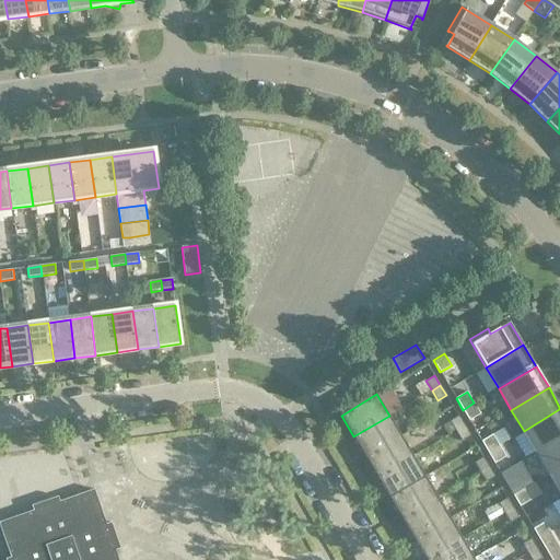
[(480,415),(474,403),(463,410),(469,421),(480,415)]
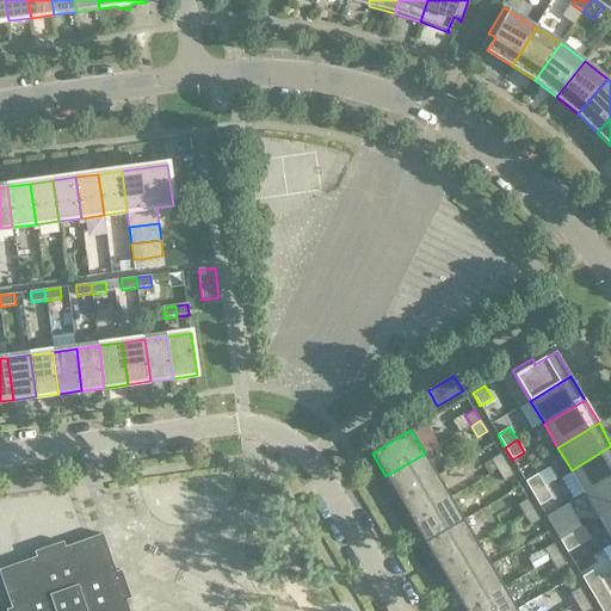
[(610,479),(610,446),(572,470),(585,494),(610,479)]
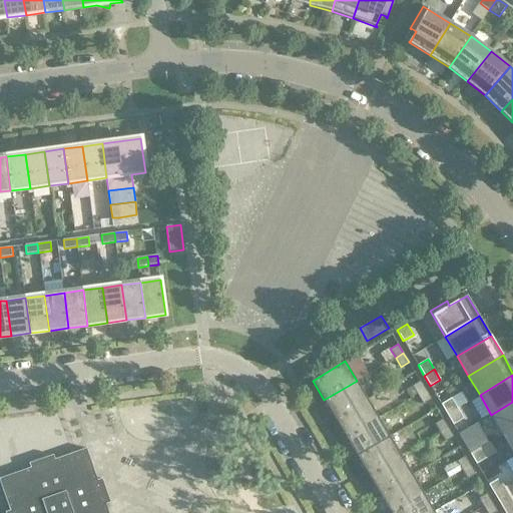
[(368,399),(357,381),(324,400),(335,419),(368,399)]
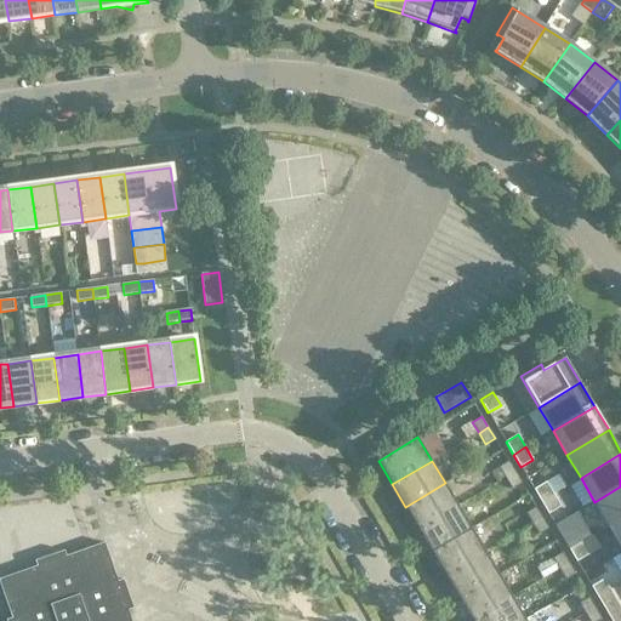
[(514,472),(508,461),(499,467),(506,478),(514,472)]
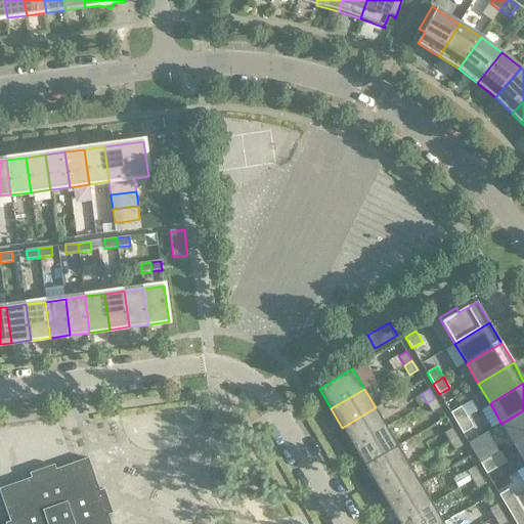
[(440,407),(434,398),(427,403),(432,412),(440,407)]
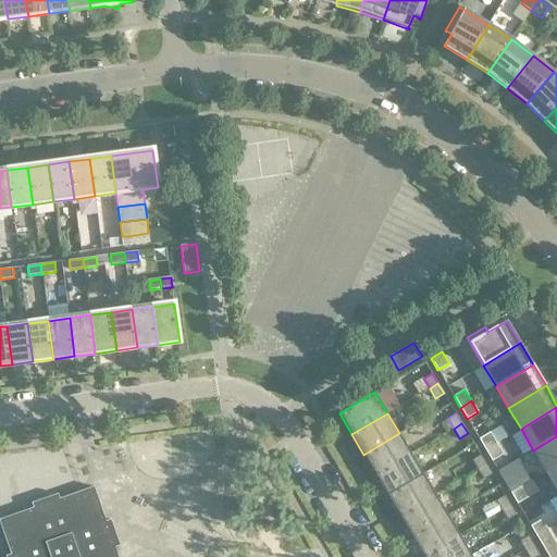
[(490,432),(479,438),(485,450),(496,444),(490,432)]
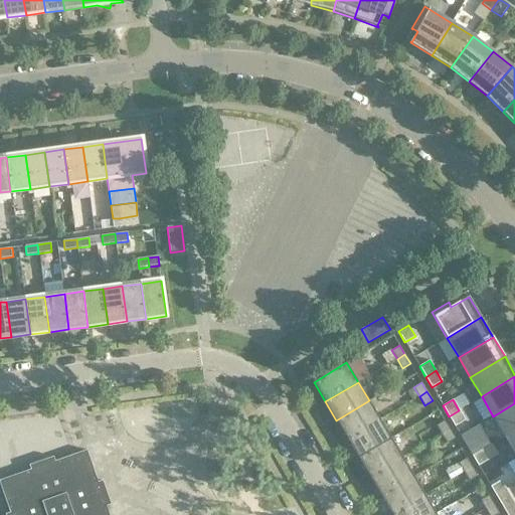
[(380,419),(369,400),(336,420),(347,439),(380,419)]
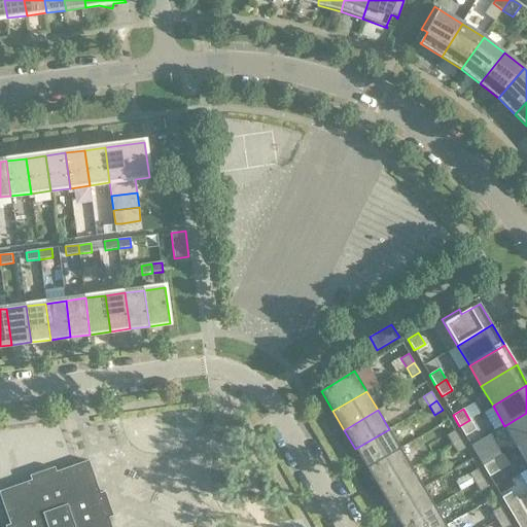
[(526,440),(526,413),(504,426),(517,447),(526,440)]
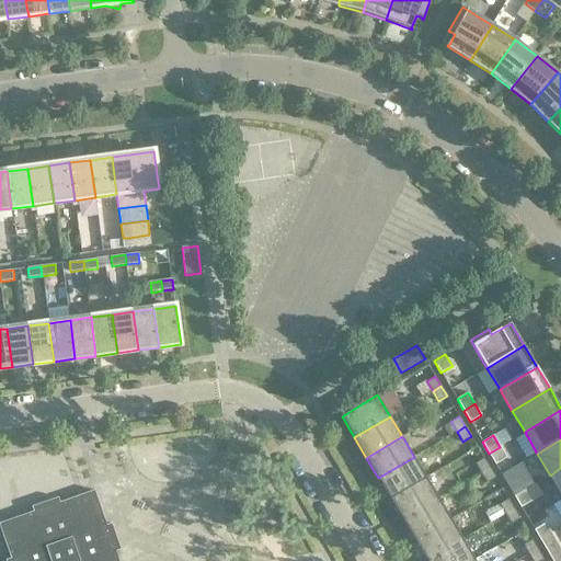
[(507,458),(500,447),(489,454),(495,465),(507,458)]
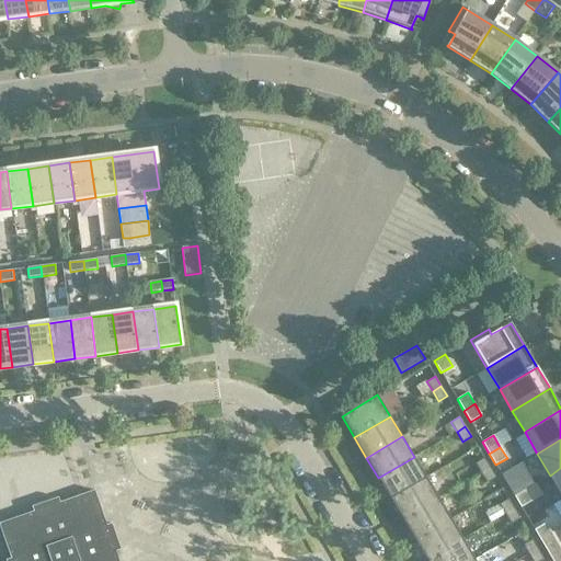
[(426,477),(414,457),(378,478),(390,499),(426,477)]
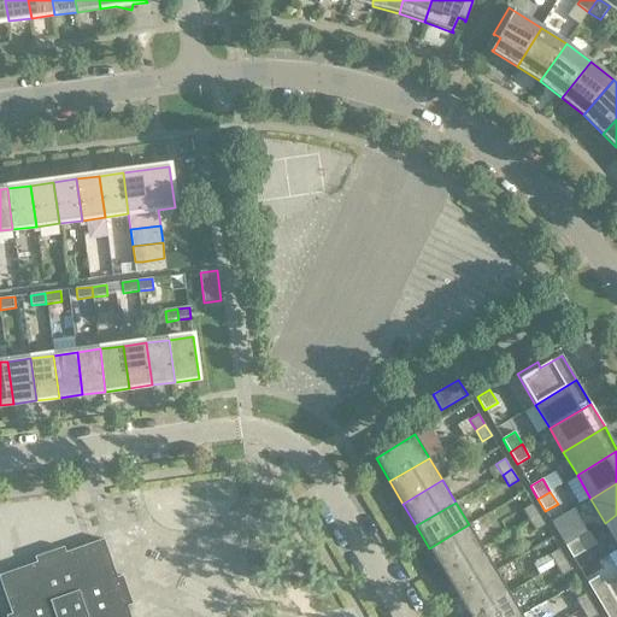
[(539,515),(532,504),(522,510),(529,519),(539,515)]
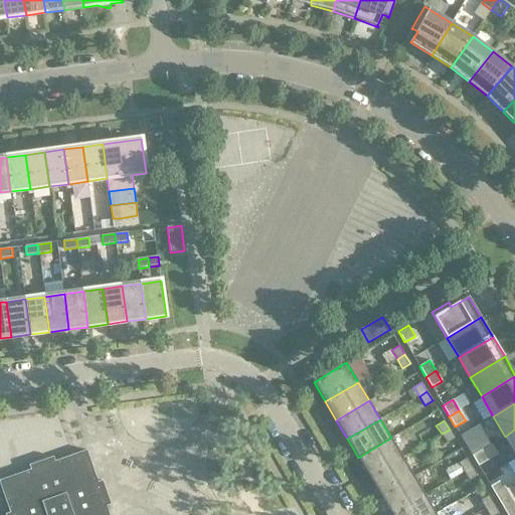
[(455,439),(450,430),(442,434),(447,443),(455,439)]
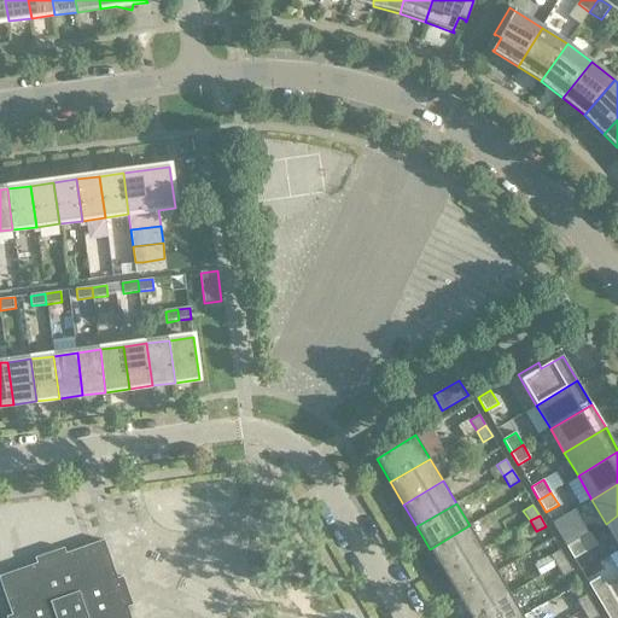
[(617,516),(606,524),(617,543),(617,516)]
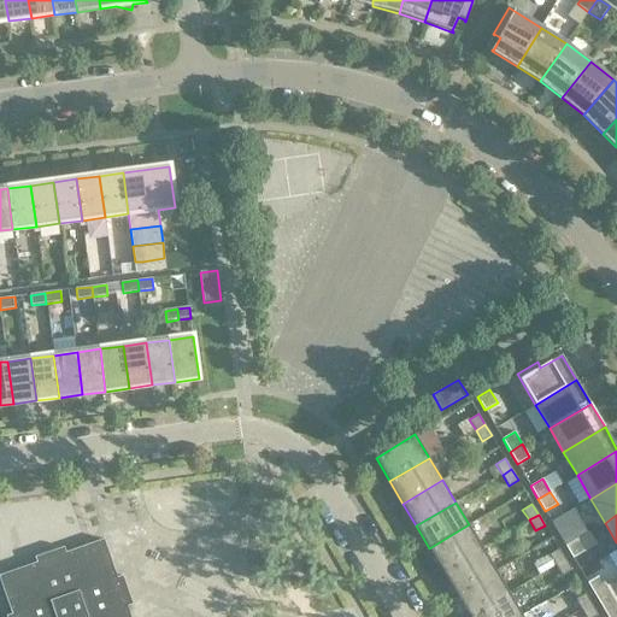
[(482,547),(469,524),(429,548),(444,571),(482,547)]
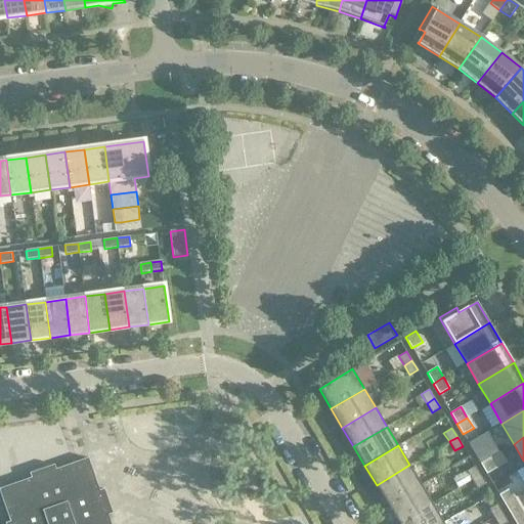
[(485,447),(474,453),(480,464),(491,457),(485,447)]
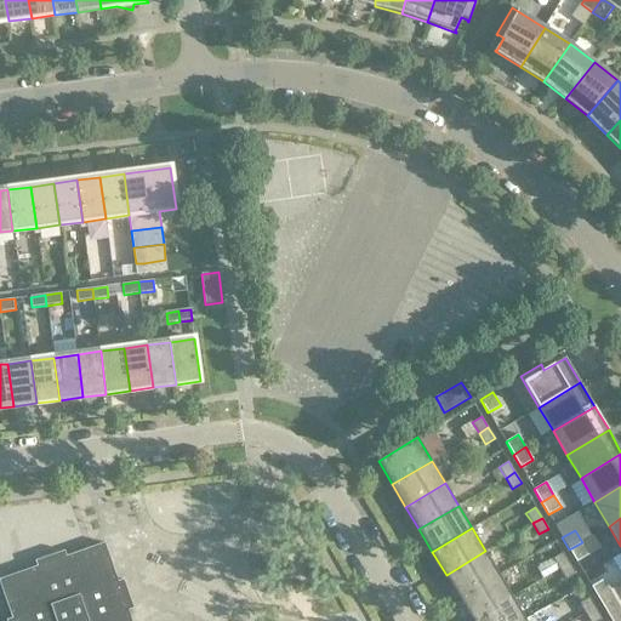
[(590,554),(582,542),(569,550),(576,562),(590,554)]
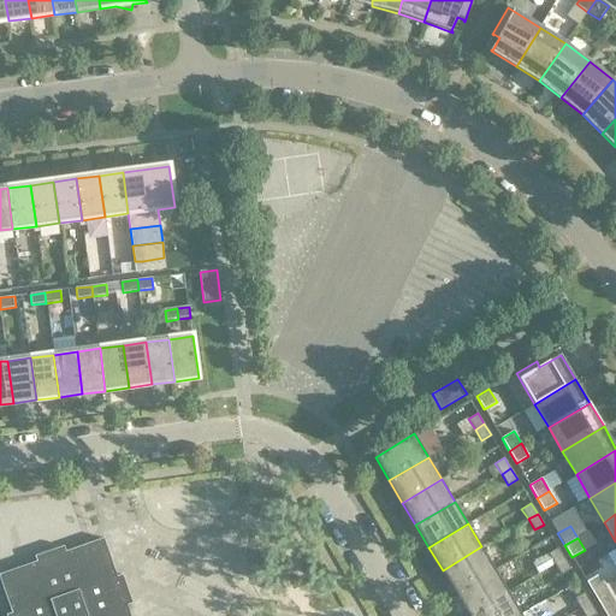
[(0,574),(0,579),(12,614),(6,615),(130,615),(126,605),(132,603),(123,575),(117,578),(104,539),(65,552),(63,546),(36,556),(37,562),(0,574)]
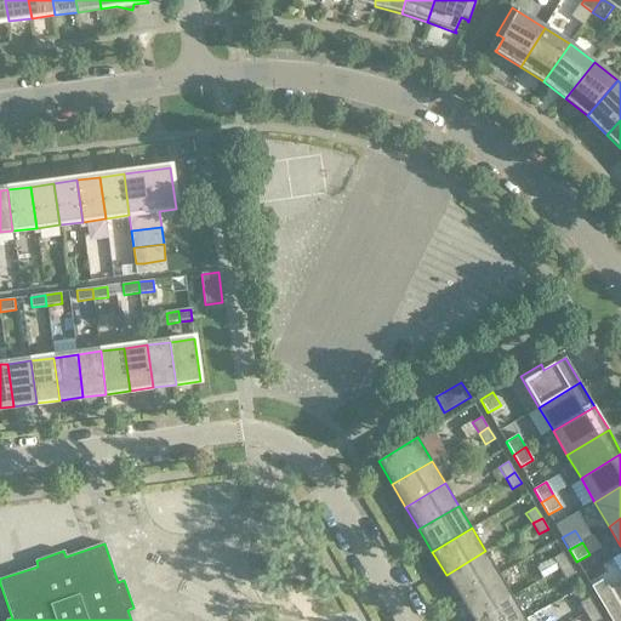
[(499,574),(485,551),(446,575),(460,597),(499,574)]
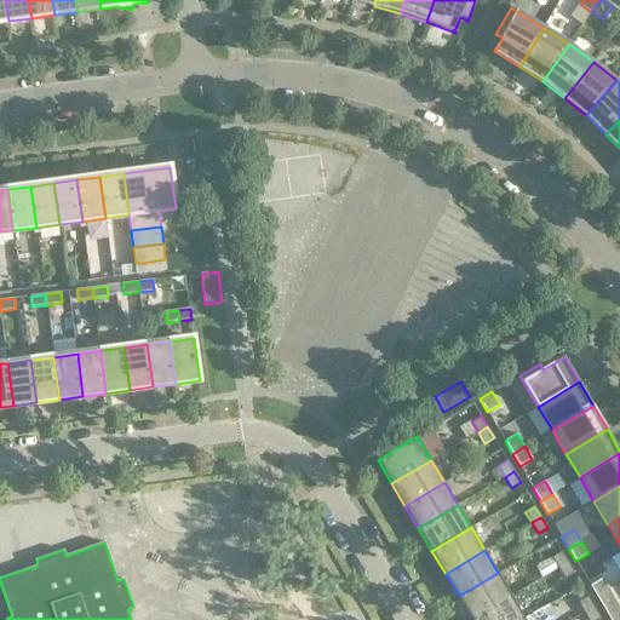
[(568,562),(562,551),(552,557),(558,568),(568,562)]
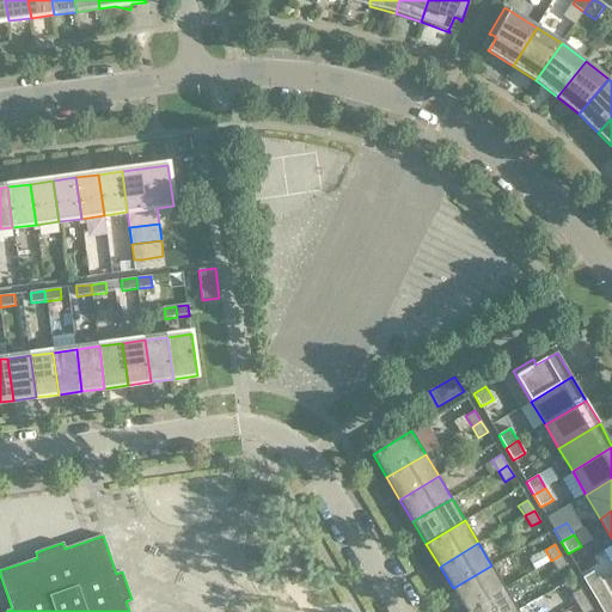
[(567,565),(561,555),(551,561),(557,571),(567,565)]
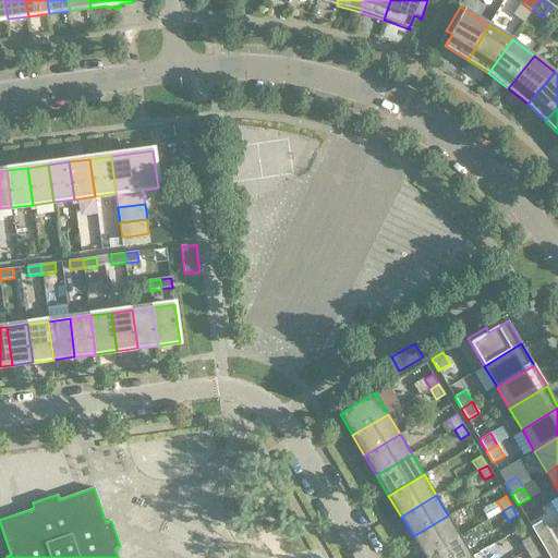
[(460,536),(448,516),(413,536),(425,557),(460,536)]
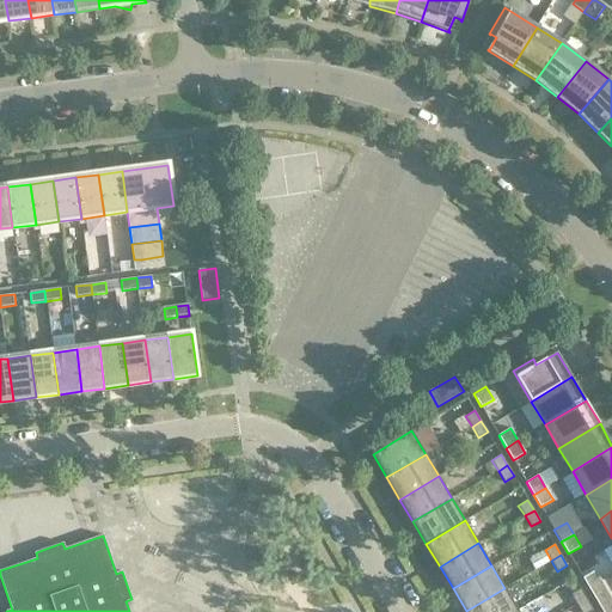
[(595,571),(583,579),(591,591),(603,583),(595,571)]
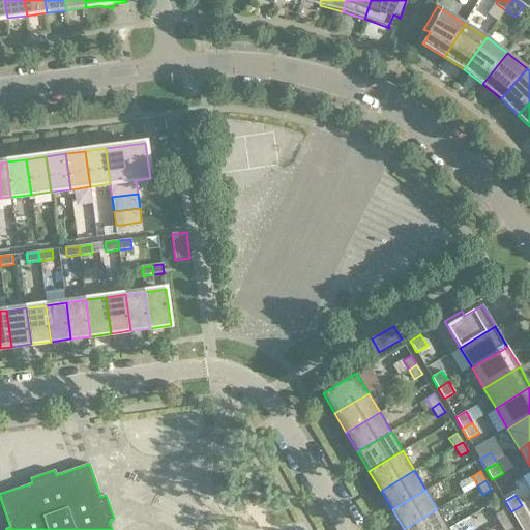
[(529,529),(529,519),(522,505),(511,511),(522,529),(529,529)]
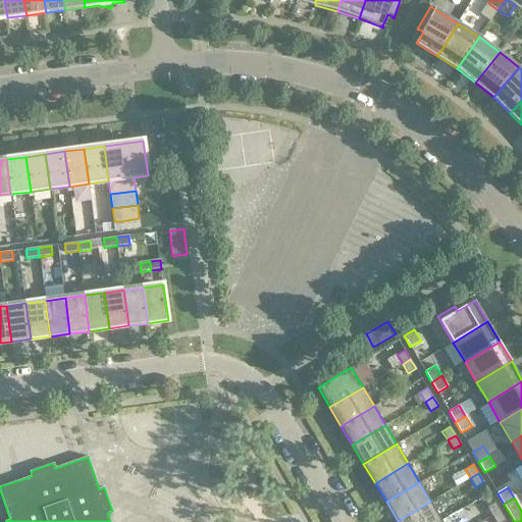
[(438,521),(441,520),(430,502),(398,521),(438,521)]
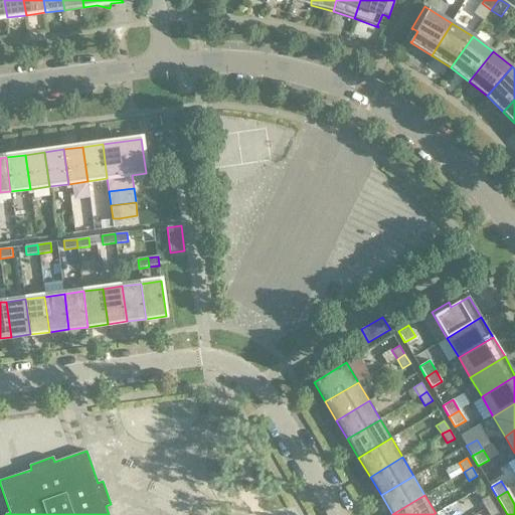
[(494,504),(489,495),(481,500),(486,509),(494,504)]
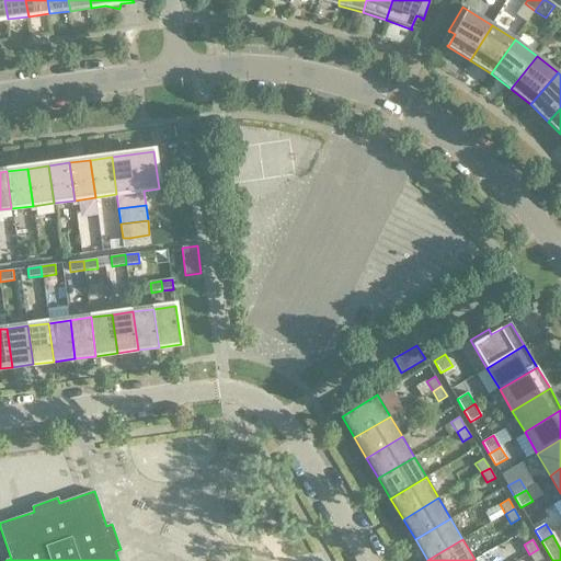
[(540,560),(544,559),(538,549),(529,554),(533,560),(540,560)]
